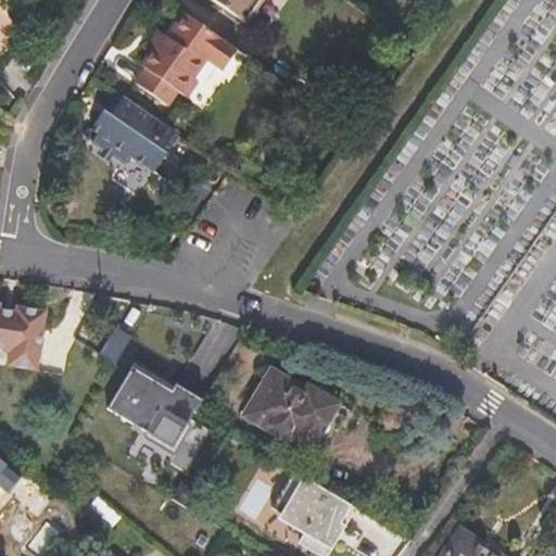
[(267,0),(218,0),(252,23),(267,0)]
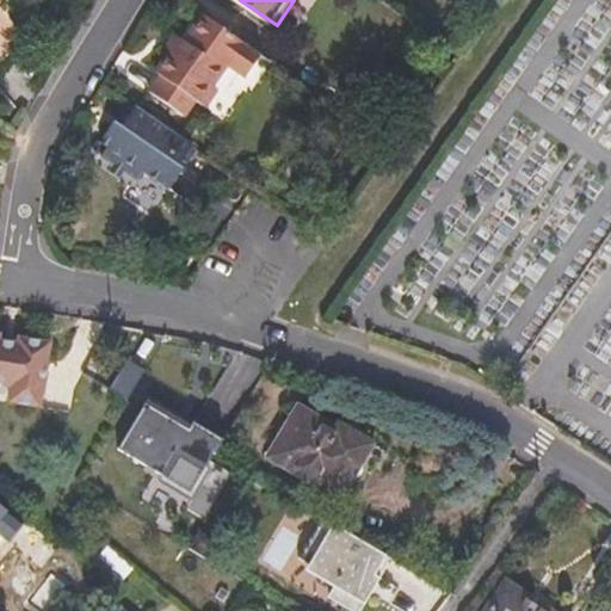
[(248,78),(263,54),(207,13),(179,56),(172,53),(159,73),(164,75),(152,90),(189,116),(199,100),(210,107),(221,93),(216,88),(232,66),(248,78)]
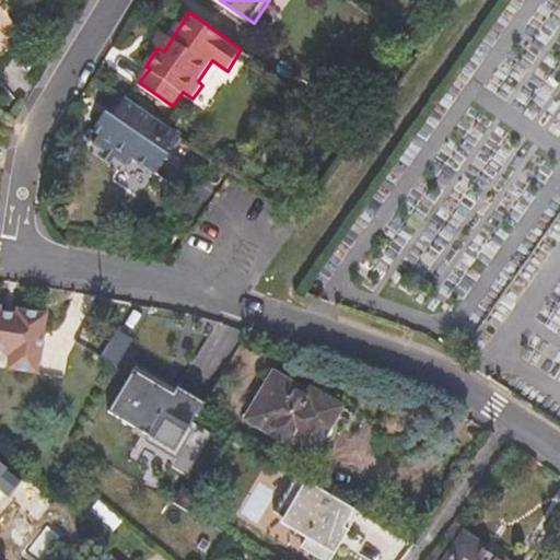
[(158,168),(182,133),(123,93),(114,107),(119,111),(112,121),(107,117),(97,130),(103,133),(98,141),(131,164),(138,156),(158,168)]
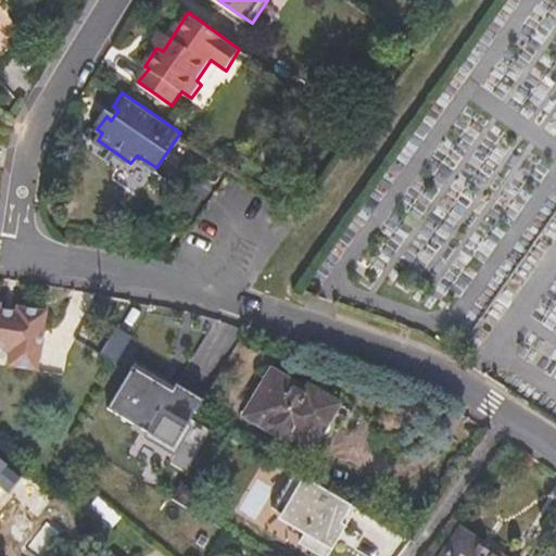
[(113,106),(106,116),(111,121),(118,110),(113,106)]
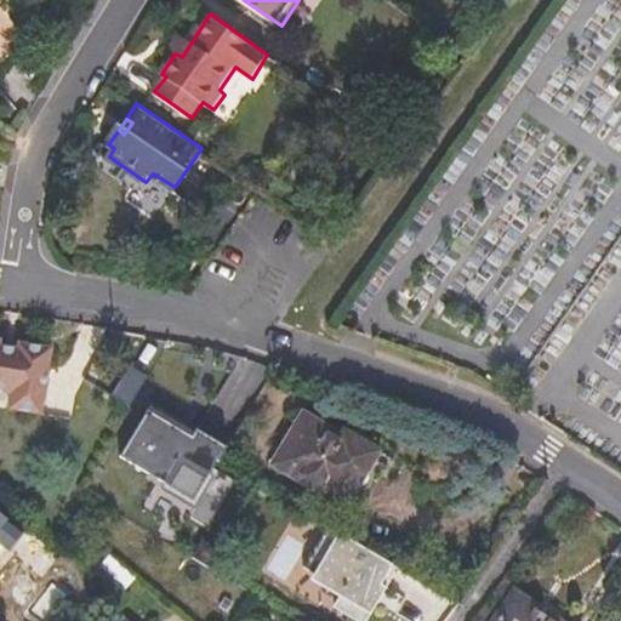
[(55,347),(23,341),(22,347),(3,343),(3,337),(0,336),(0,387),(15,391),(11,406),(44,411),(55,347)]
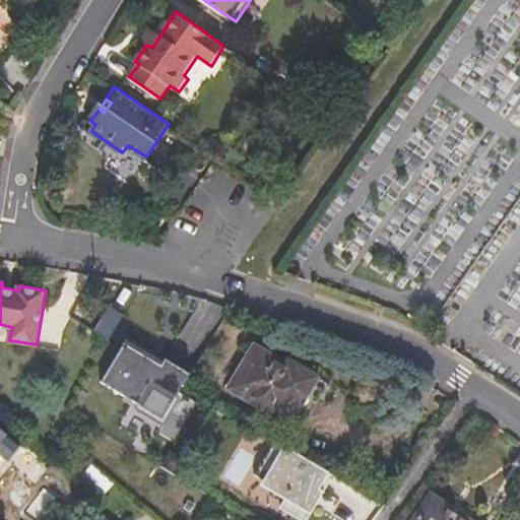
[(163,368),(124,345),(101,385),(139,407),(163,368)]
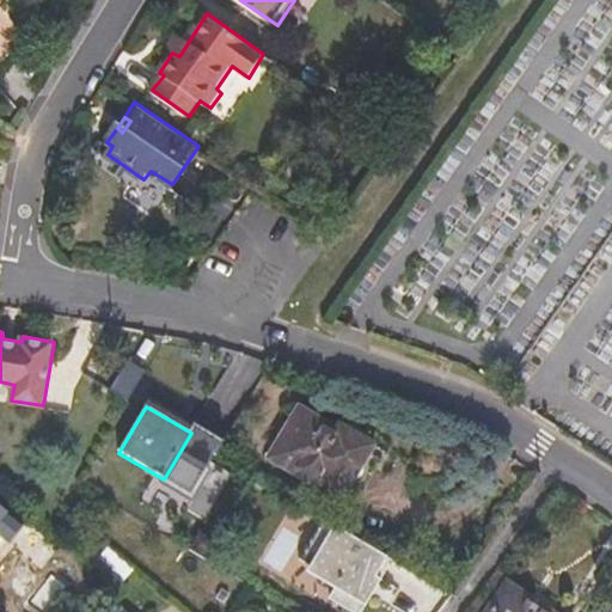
[(271,460),(342,503),(360,473),(372,482),(389,456),(342,427),(338,433),(301,410),(271,460)]
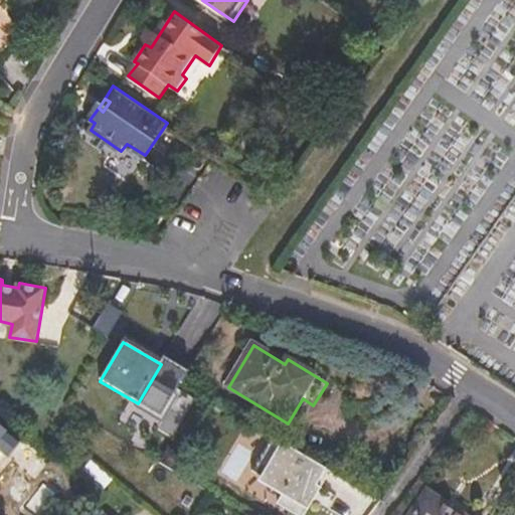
[(303,398),(288,423),(299,430),(313,405),(303,398)]
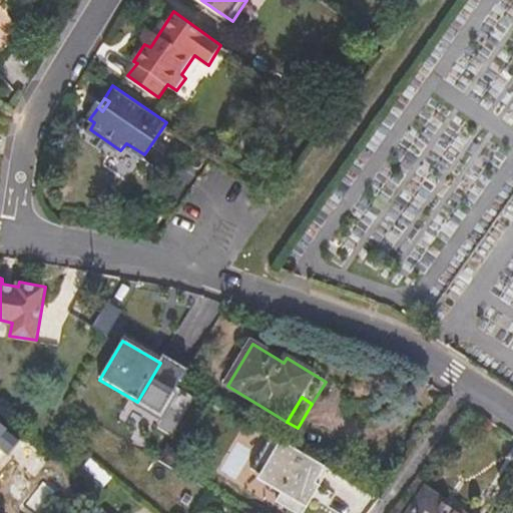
[(0,449),(10,458),(21,444),(0,426),(0,449)]
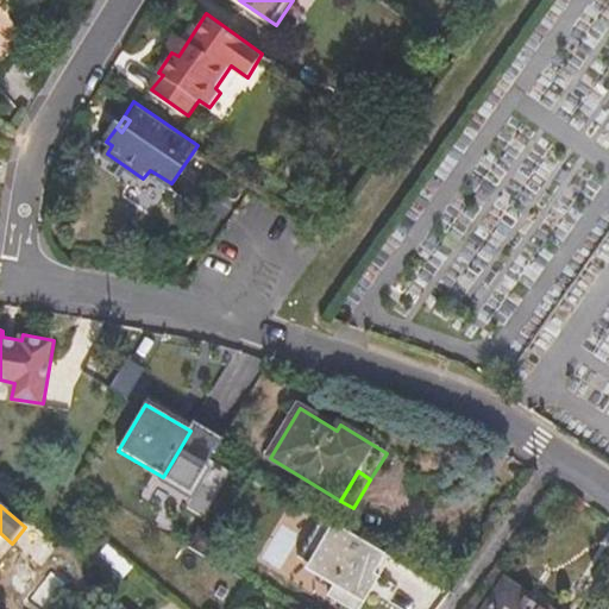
[(362,608),(391,562),(322,519),(299,559),(309,565),(306,571),(333,589),(327,598),(344,608),(362,608)]
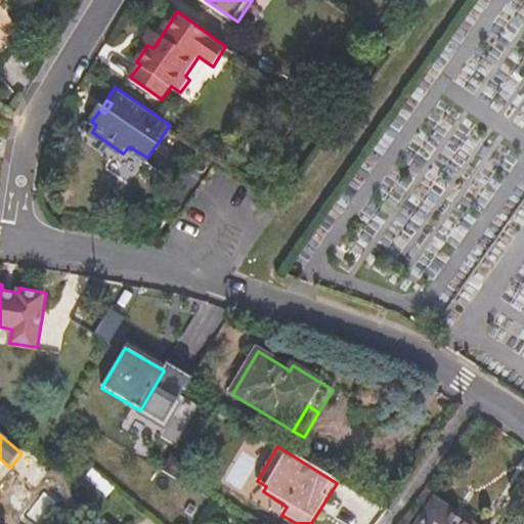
[(469,523),(434,499),(418,523),(469,523)]
